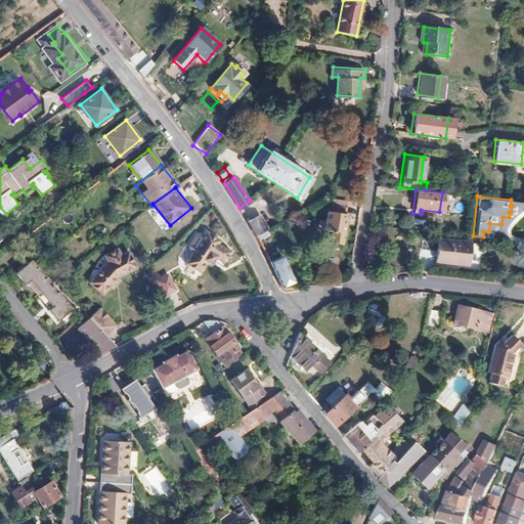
[(511,218),(523,206),(523,201),(511,200),(510,206),(512,206),(511,212),(509,212),(509,217),(503,217),(501,224),(503,225),(511,218)]
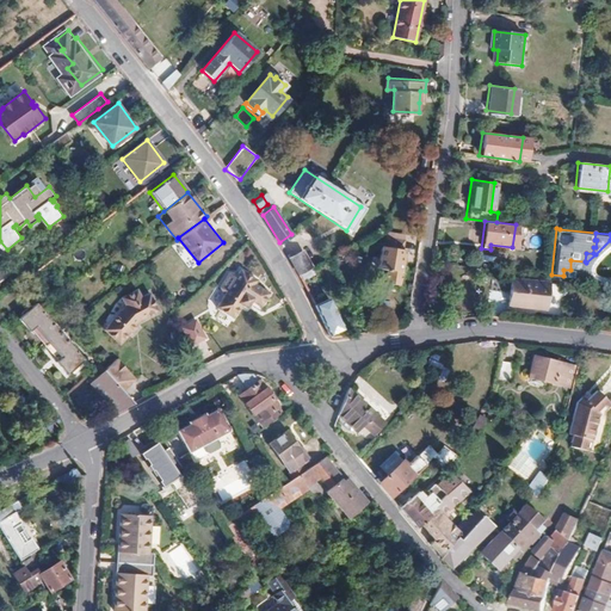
[(384,282),(400,284),(405,250),(402,250),(403,240),(384,236),(383,246),(381,246),(377,267),(387,270),(384,282)]
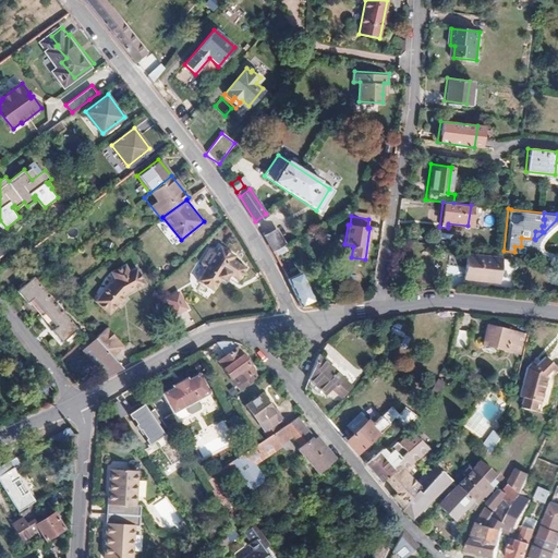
[(281,244),(274,230),(264,235),(271,250),(281,244)]
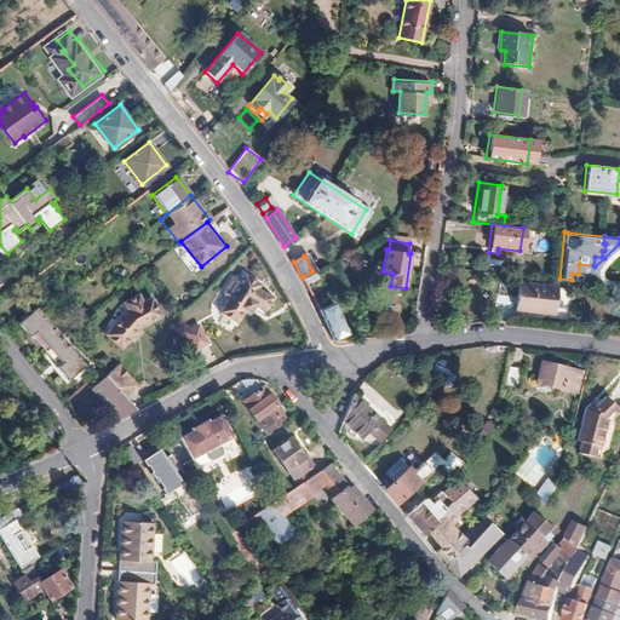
[(593,273),(593,271),(593,270),(595,267),(593,265),(579,264),(579,274),(572,274),(572,280),(619,286),(603,280),(598,279),(597,276),(596,275),(593,273)]
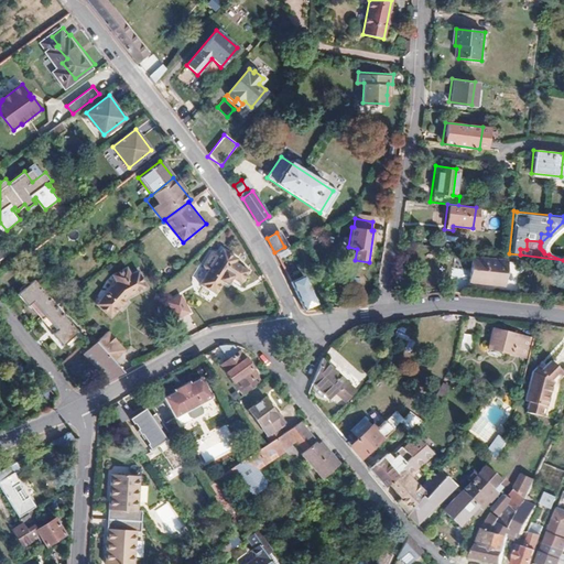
[(218,292),(225,281),(229,283),(235,275),(243,281),(250,269),(237,260),(239,257),(224,248),(221,251),(213,252),(205,263),(209,271),(203,283),(218,292)]
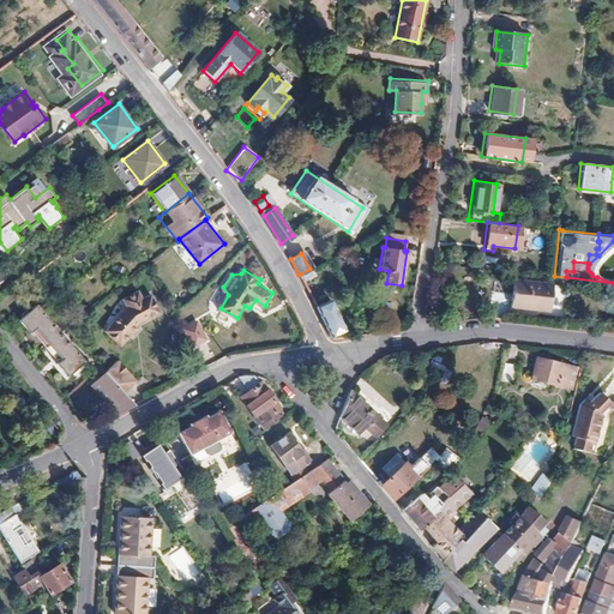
[(549,309),(553,284),(515,280),(511,305),(549,309)]
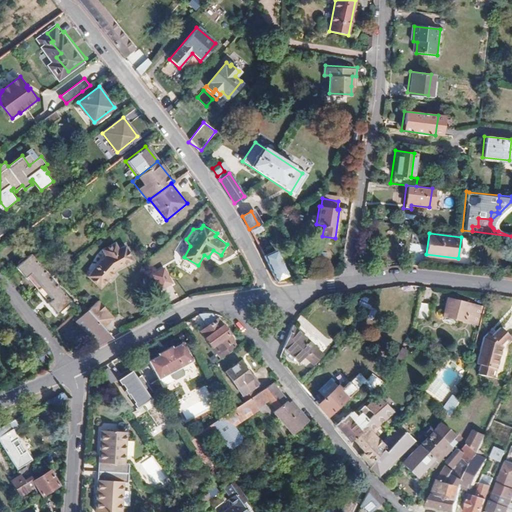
[(410,259),(423,260),(423,244),(411,244),(410,259)]
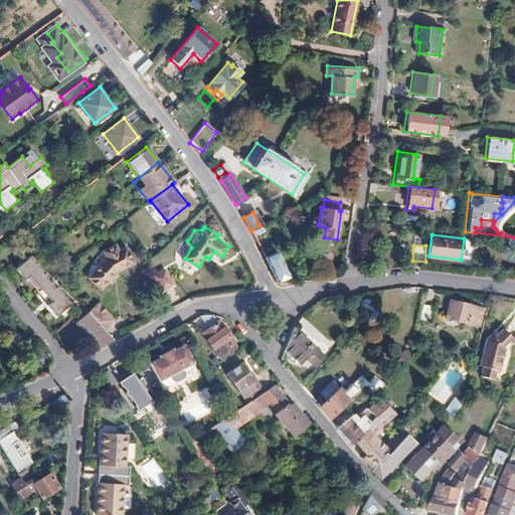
[(118,270),(133,263),(126,246),(118,250),(114,252),(111,246),(104,249),(107,255),(89,276),(102,287),(108,281),(115,273),(118,270)]
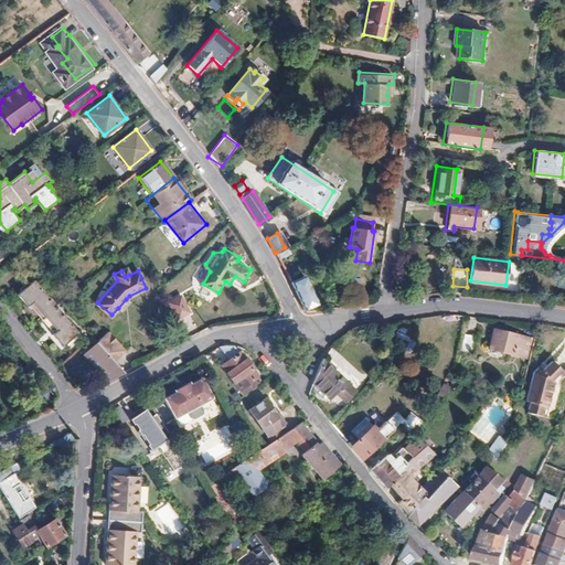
[(317,302),(304,276),(290,284),(305,309),(306,309),(317,302)]
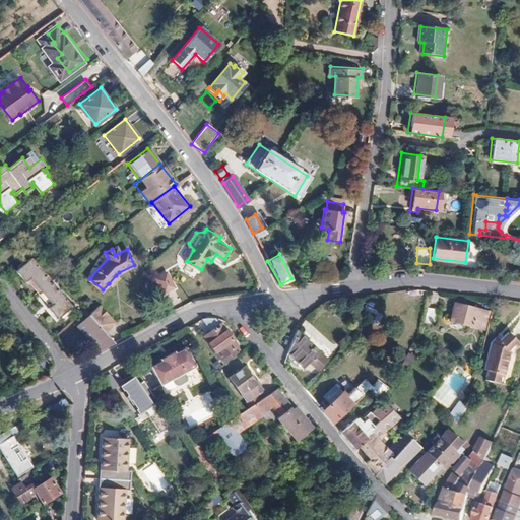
[(72,304),(30,257),(15,271),(25,281),(30,277),(54,303),(48,308),(57,318),(72,304)]
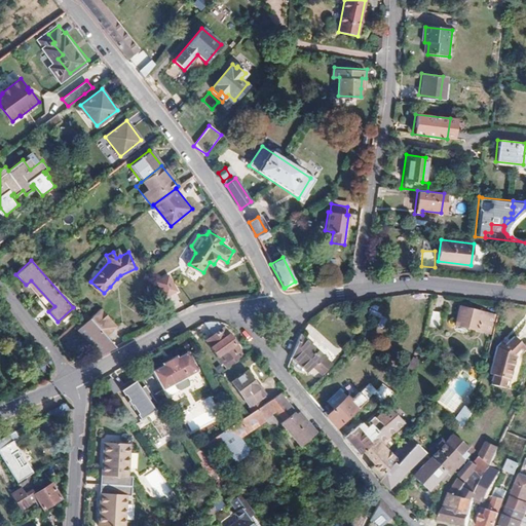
[(164,299),(179,291),(168,273),(154,282),(164,299)]
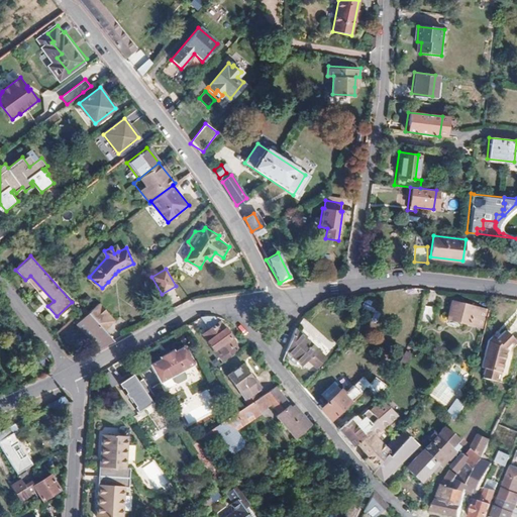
[(110,284),(117,276),(115,274),(108,282),(110,284)]
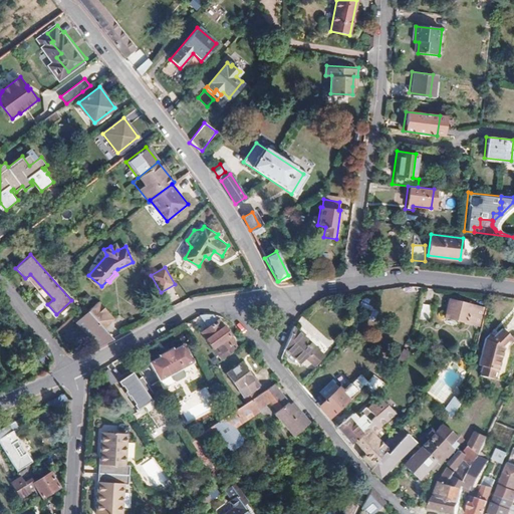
[(114,318),(99,301),(88,310),(104,327),(114,318)]
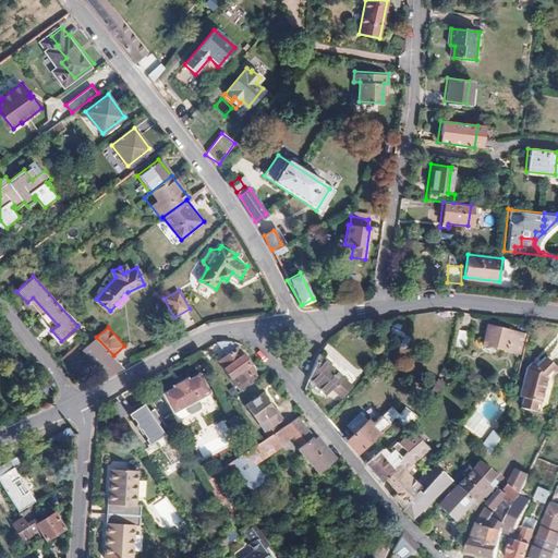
[(522,355),(528,339),(528,337),(490,327),(486,347),(522,355)]
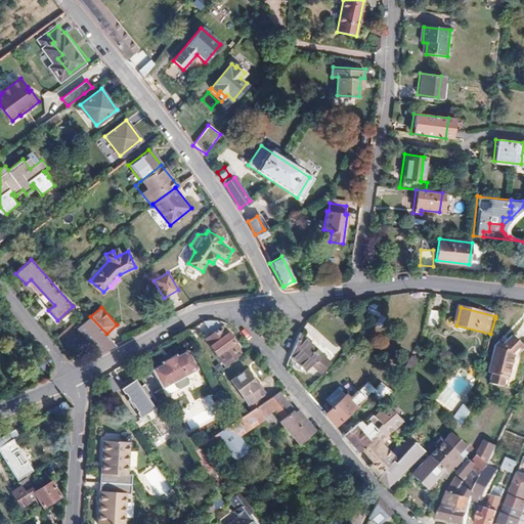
[(438,328),(441,312),(432,311),(429,325),(438,328)]
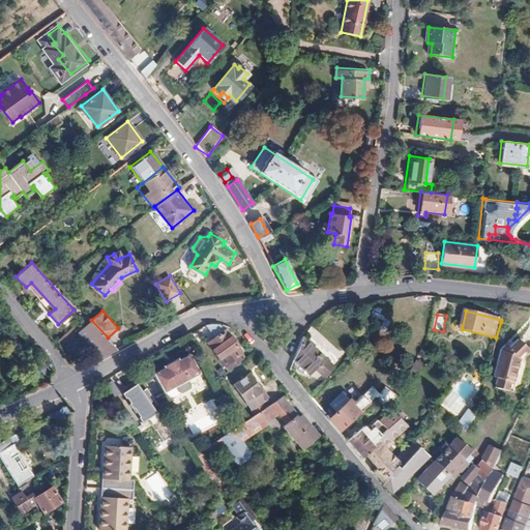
[(108,337),(91,320),(80,329),(101,356),(117,349),(108,337)]
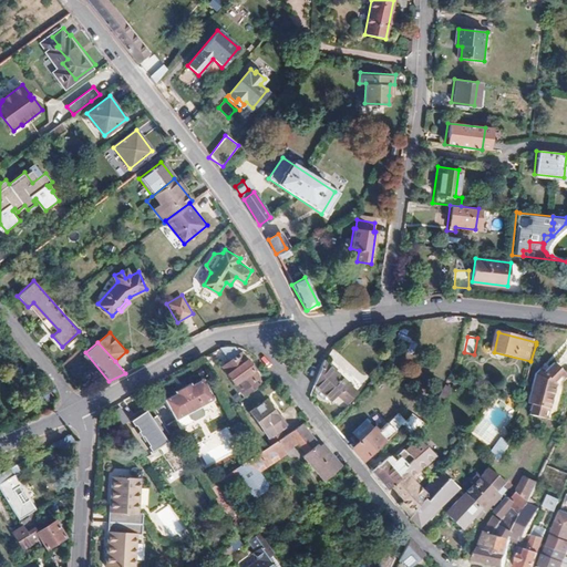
[(255,370),(247,360),(245,362),(234,346),(230,346),(226,346),(223,346),(219,347),(230,361),(224,366),(229,373),(227,374),(235,384),(237,383),(246,395),(261,384),(253,372),(255,370)]
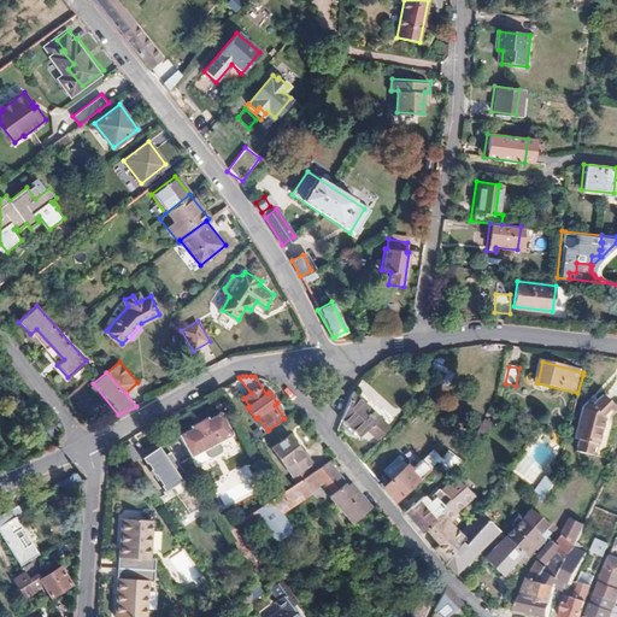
[(389,425),(354,395),(345,417),(344,418),(359,433),(365,425),(378,438),(389,425)]
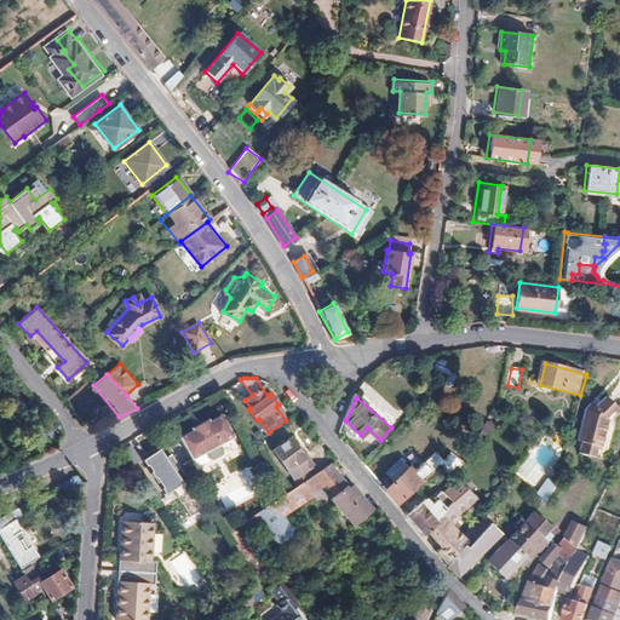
[(596,447),(603,424),(616,411),(603,397),(591,409),(587,406),(583,411),(573,440),(578,441),(574,452),(587,457),(591,446),(596,447)]
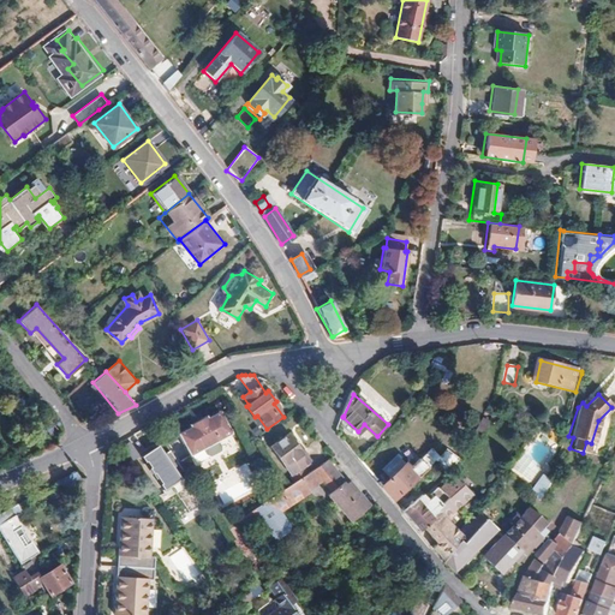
[(221,442),(234,436),(222,413),(212,421),(209,417),(203,421),(204,424),(199,427),(198,423),(192,427),(193,429),(181,436),(193,458),(207,451),(210,457),(214,458),(224,452),(224,447),(221,442)]
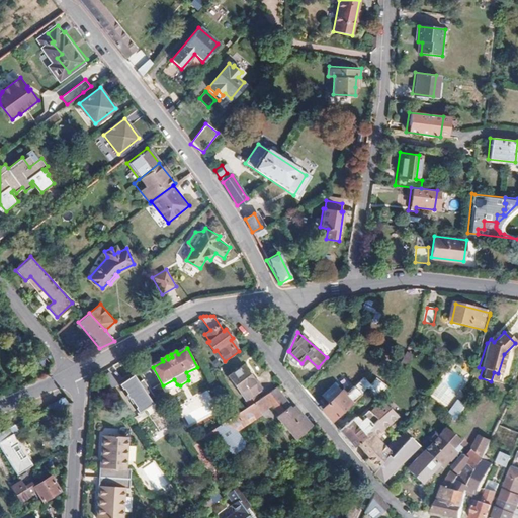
[(400,362),(407,366),(413,355),(406,351),(400,362)]
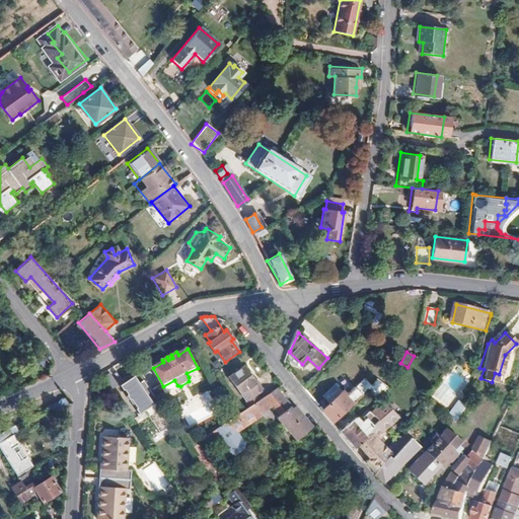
[(263,390),(257,382),(255,383),(244,367),(230,376),(247,400),(244,403),(247,408),(250,405),(258,400),(255,396),(262,392),(262,391),(263,390)]
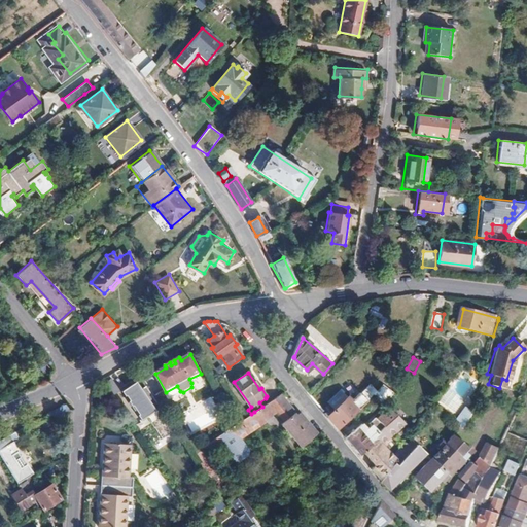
[(168,419),(142,379),(138,382),(137,381),(125,390),(130,397),(126,400),(133,411),(137,408),(141,415),(146,412),(163,437),(175,429),(168,419)]
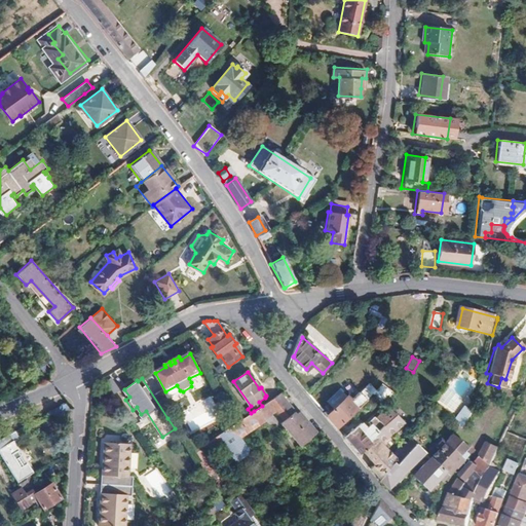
[(338,428),(376,396),(387,407),(398,396),(388,386),(381,393),(373,385),(363,395),(362,393),(351,403),(348,399),(347,399),(341,391),(327,402),(333,410),(327,415),(338,428)]
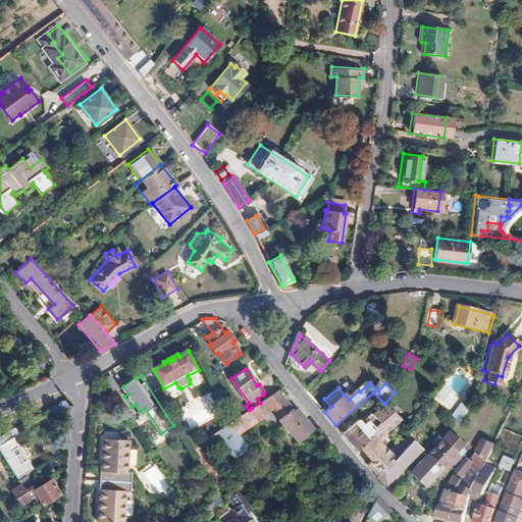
[(314,429),(297,409),(294,412),(278,390),(267,398),(274,409),(271,410),(279,420),(277,422),(297,445),(314,429)]
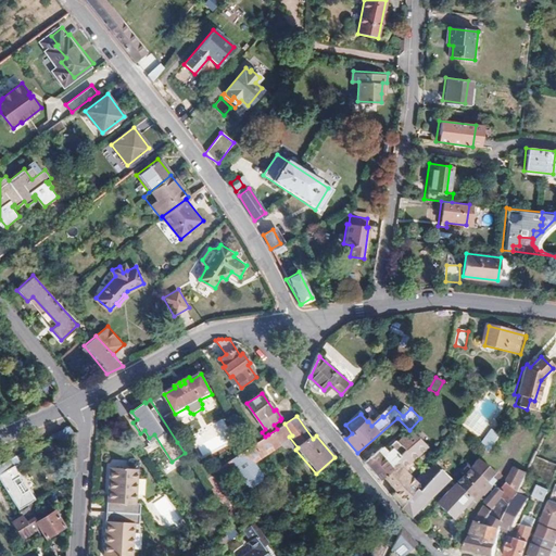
[(275,446),(289,437),(292,436),(285,424),(277,429),(268,434),(275,446)]
